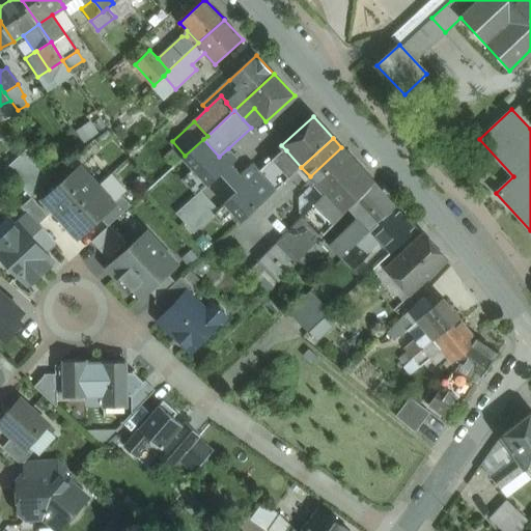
[(219,157),(203,139),(185,156),(182,159),(207,186),(201,191),(218,208),(224,202),(241,221),(276,190),(259,172),(252,164),(241,174),(232,165),(239,159),(228,148),(219,157)]
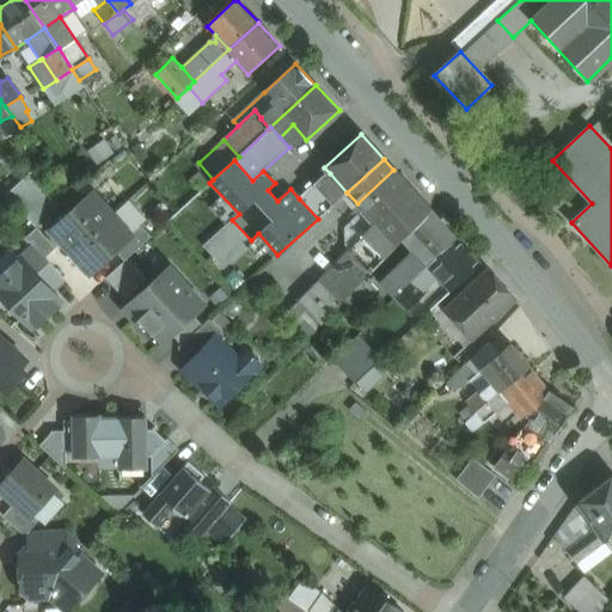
[(37,226),(63,204),(35,170),(8,193),(37,226)]
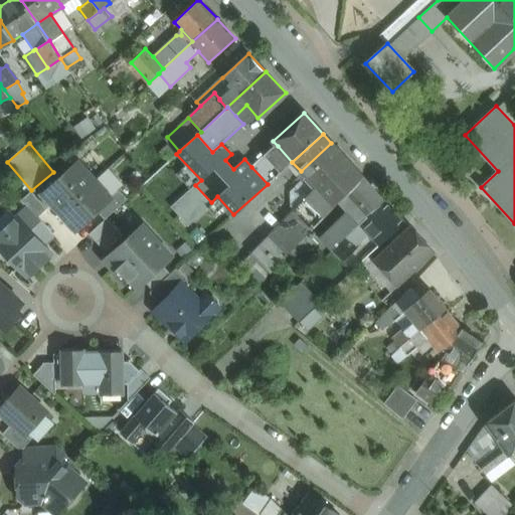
[(331,143),(301,171),(305,176),(304,178),(314,189),(306,197),(325,216),(339,201),(363,177),(331,143)]
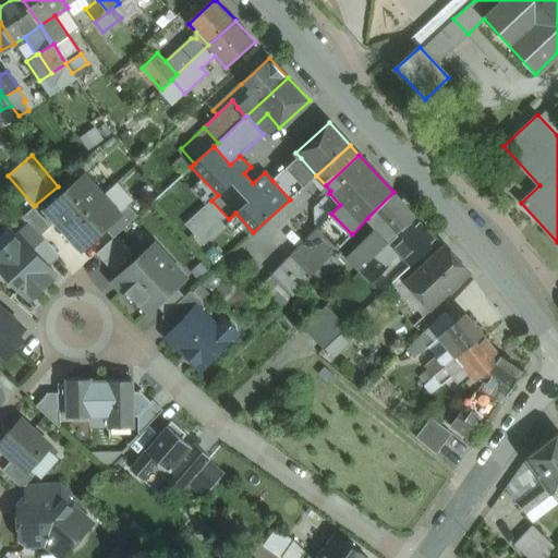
[(301,158),(273,181),(290,199),(316,176),(301,158)]
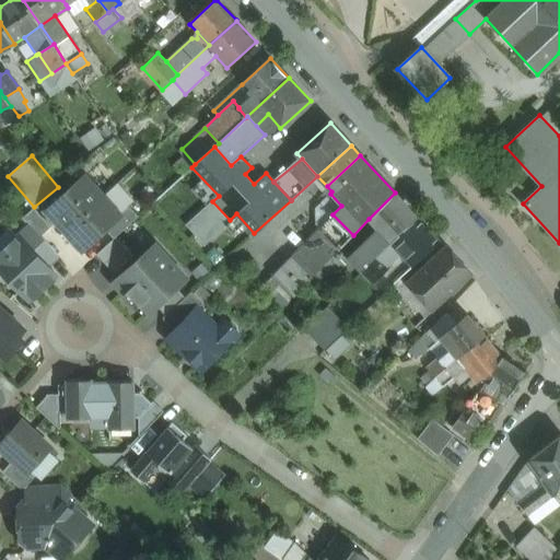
[(104,196),(86,176),(47,212),(66,231),(104,196)]
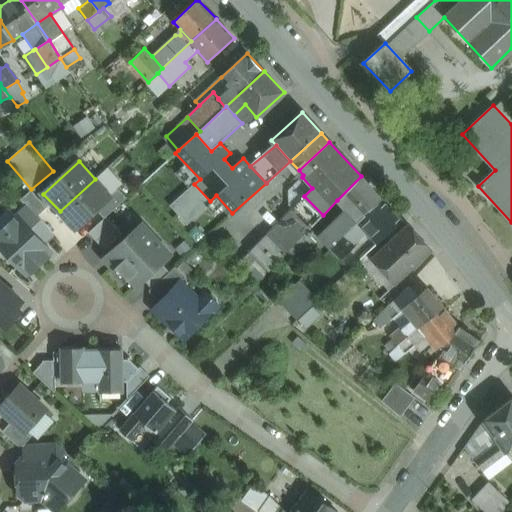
[(346,211),(319,238),(329,248),(329,249),(344,234),(381,198),(361,176),(337,200),(346,211)]
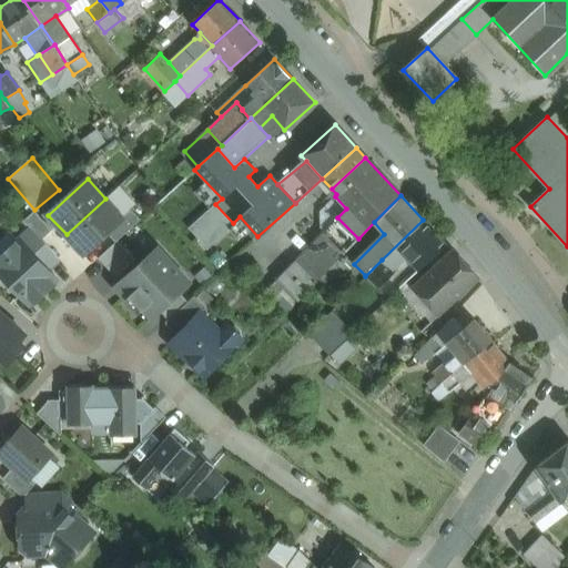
[(105,199),(67,234),(83,254),(107,233),(123,217),(122,216),(105,199)]
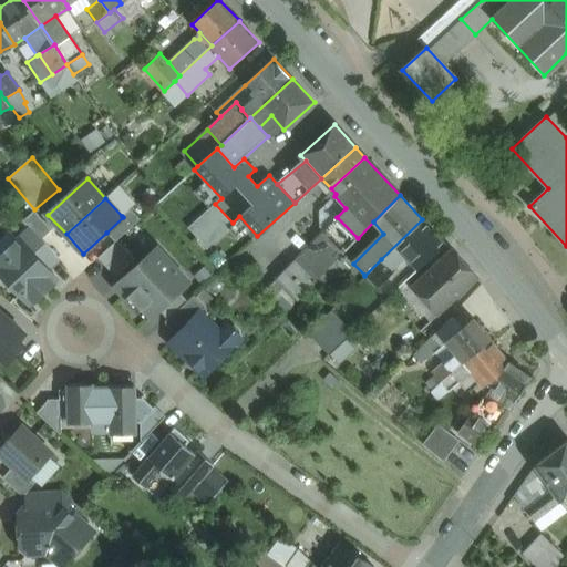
[(130,209),(122,216),(123,217),(106,233),(115,241),(117,240),(140,219),(130,209)]
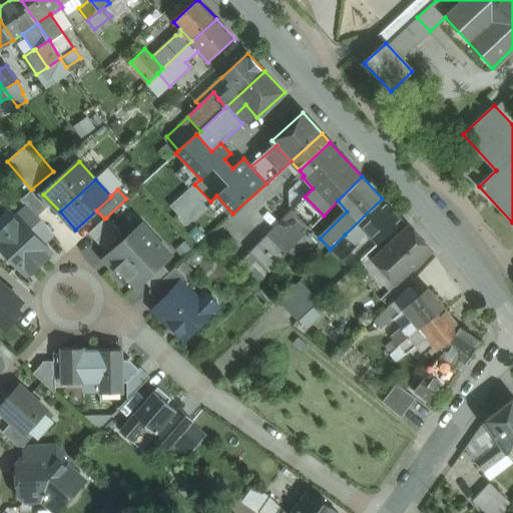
[(31,190),(21,199),(28,206),(38,216),(47,207),(31,190)]
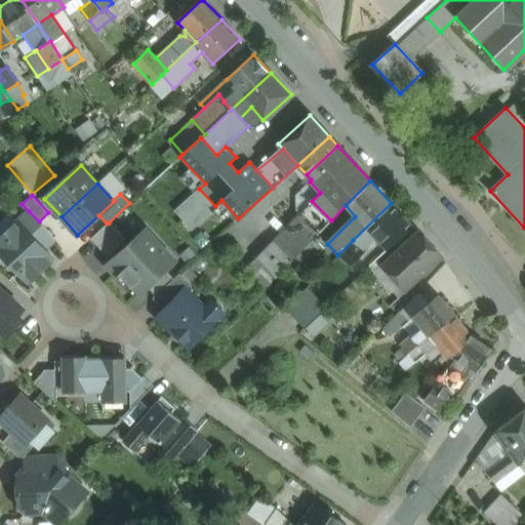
[(312,201),(246,269),(266,288),(294,258),(315,238),(331,220),(312,201)]
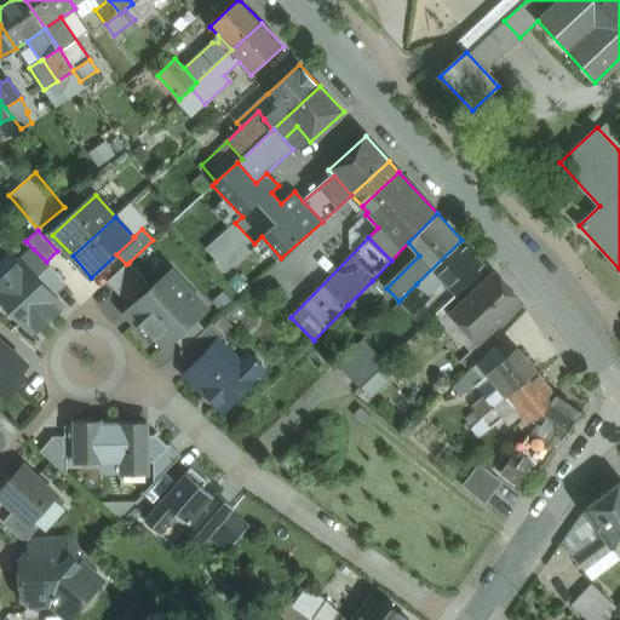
[(487,267),(461,240),(417,283),(424,290),(438,276),(457,296),(487,267)]
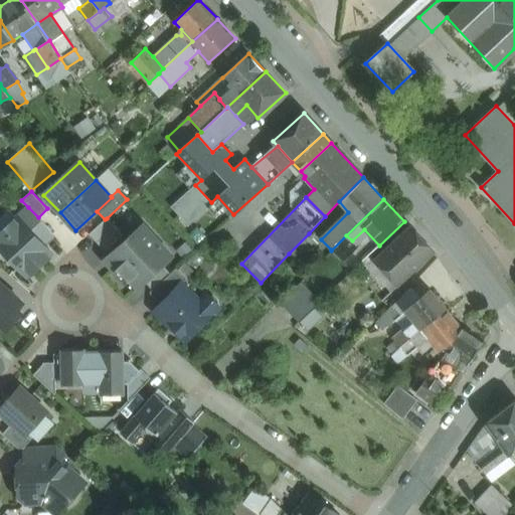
[(38,217),(28,207),(18,217),(42,244),(52,234),(46,225),(38,217)]
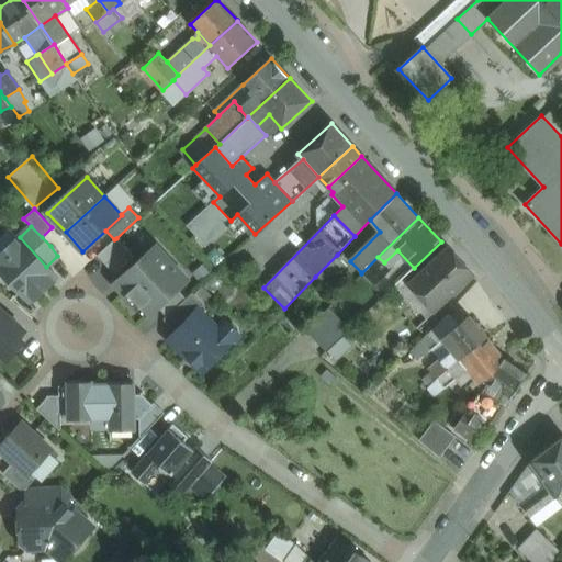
[(46,267),(20,237),(0,255),(0,269),(20,292),(30,300),(33,296),(35,298),(52,282),(51,280),(55,277),(46,267)]
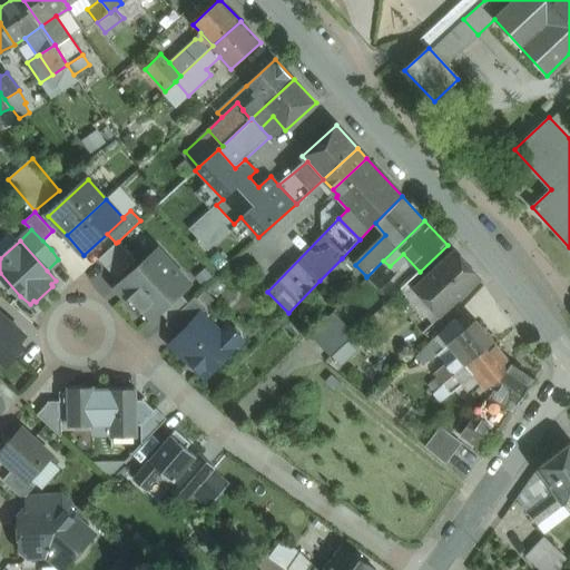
[(107,269),(127,251),(118,242),(116,243),(98,259),(107,269)]
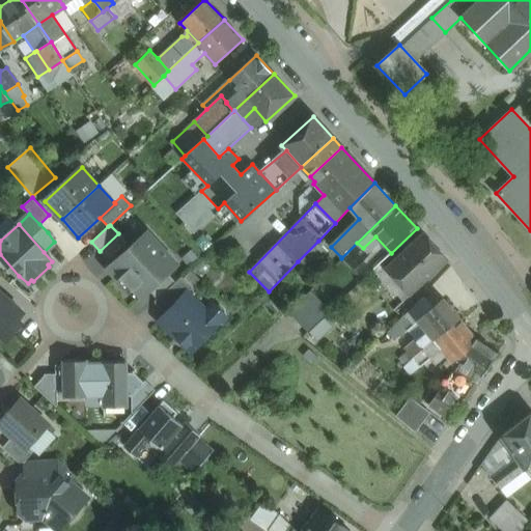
[(177,263),(147,231),(108,269),(117,278),(121,274),(142,297),(148,290),(167,273),(177,263)]
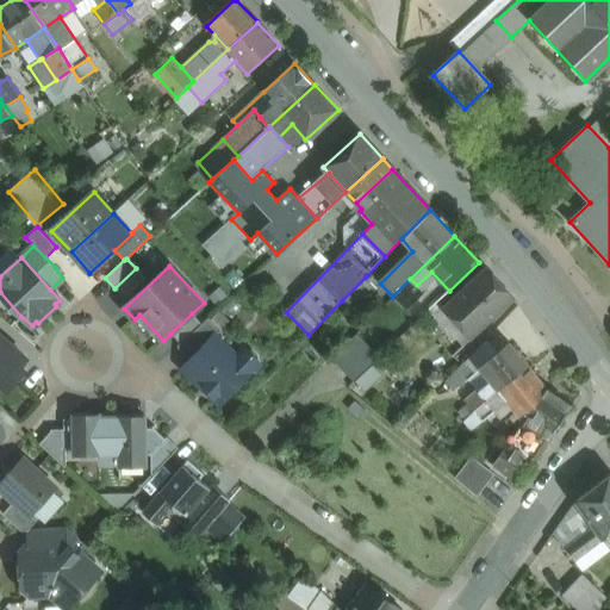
[(136,268),(114,288),(125,298),(145,279),(136,268)]
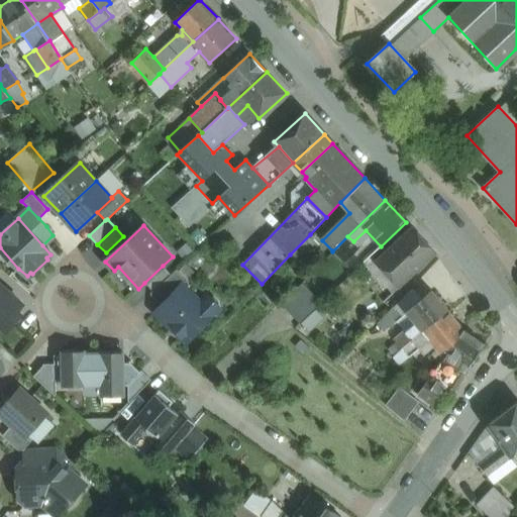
[(412,227),(386,251),(410,278),(436,252),(412,227)]
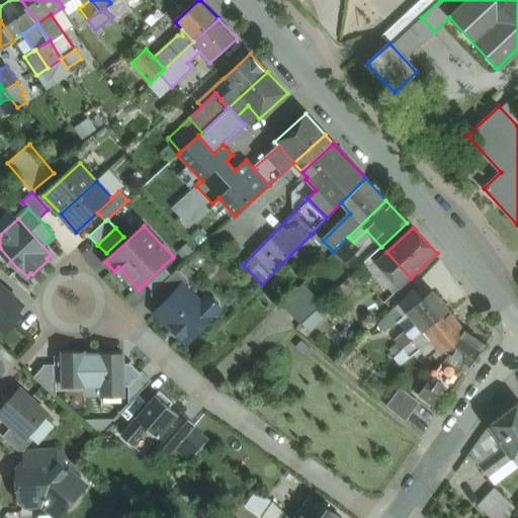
[(311,235),(290,255),(299,264),(320,244),(311,235)]
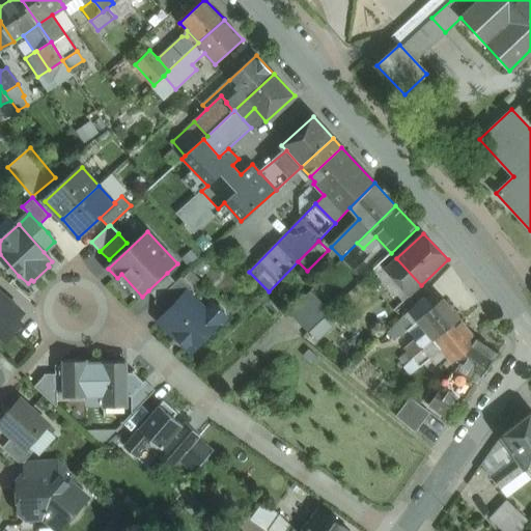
[(357,243),(341,258),(353,270),(369,254),(363,248),(357,243)]
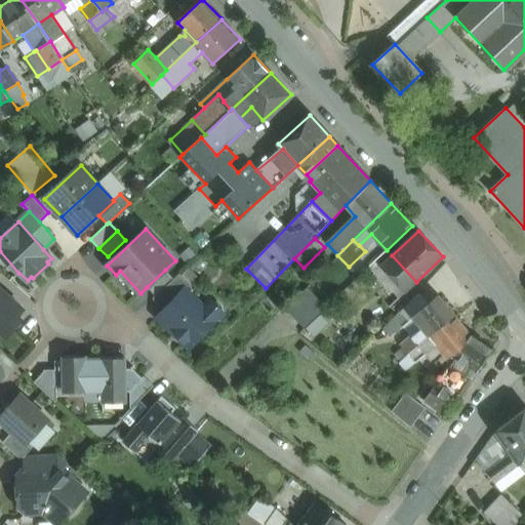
[(416,282),(392,255),(379,267),(390,278),(386,282),(389,285),(393,281),(404,293),(416,282)]
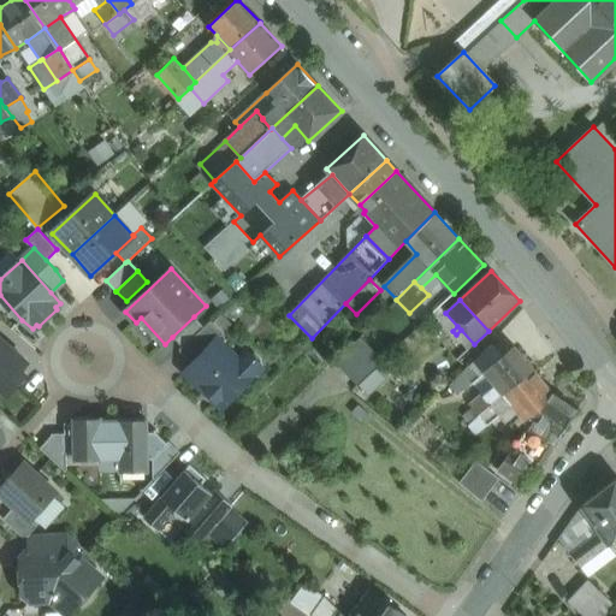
[(289,315),(266,338),(289,361),(312,338),(289,315)]
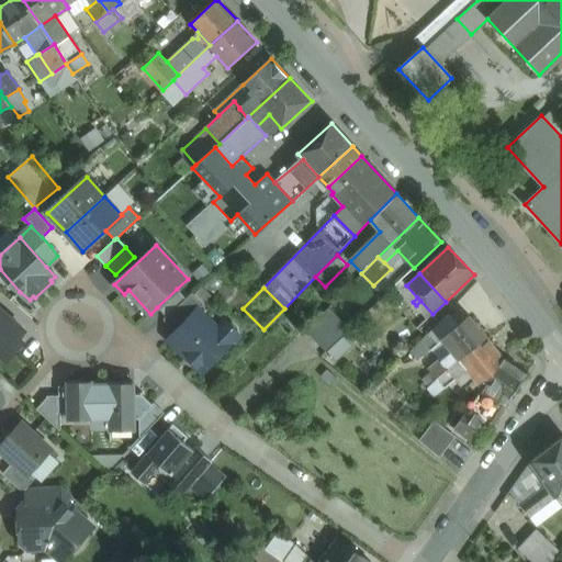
[(177,289),(157,307),(167,316),(186,299),(177,289)]
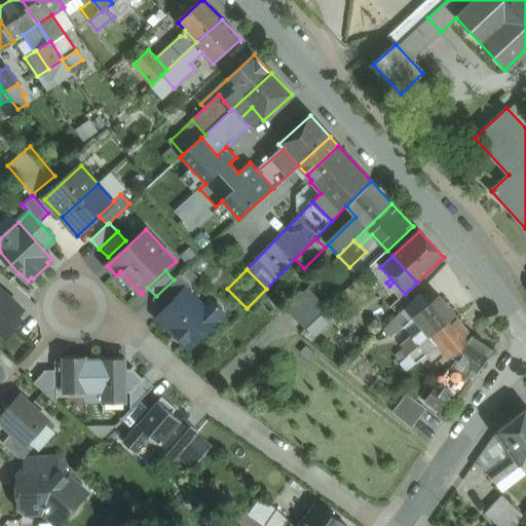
[(156,296),(153,299),(164,310),(185,289),(185,290),(191,285),(180,274),(174,279),(156,296)]
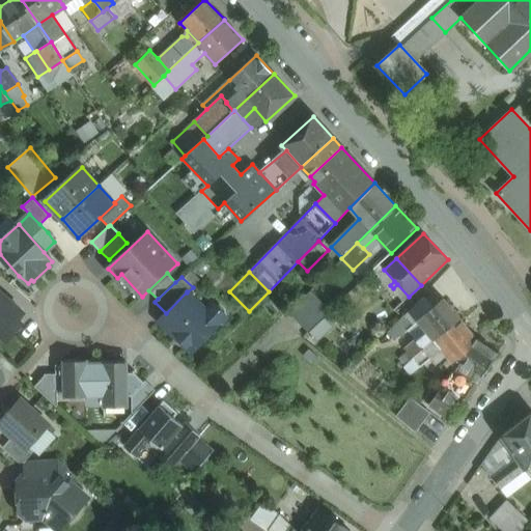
[(24,312),(0,291),(0,334),(6,340),(22,323),(18,319),(24,312)]
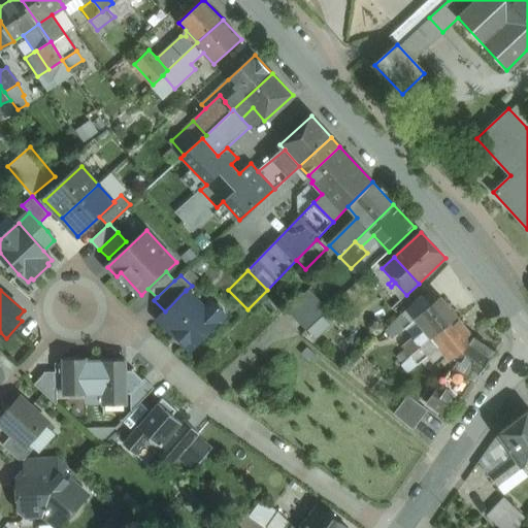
[(165,311),(158,319),(191,351),(225,315),(224,312),(224,308),(218,303),(213,303),(211,301),(204,308),(186,291),(186,290),(165,311)]
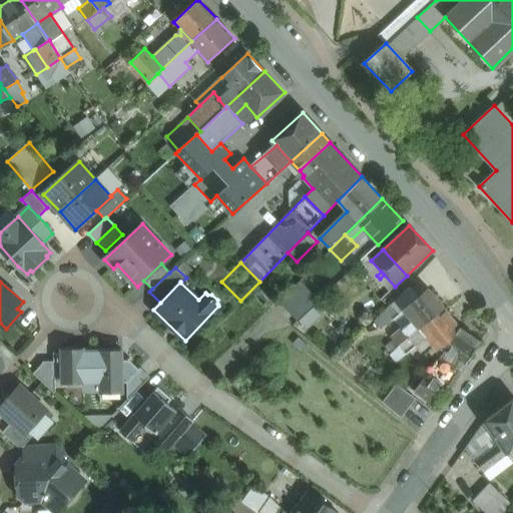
[(304,282),(282,303),(308,329),(322,315),(313,305),(320,299),(304,282)]
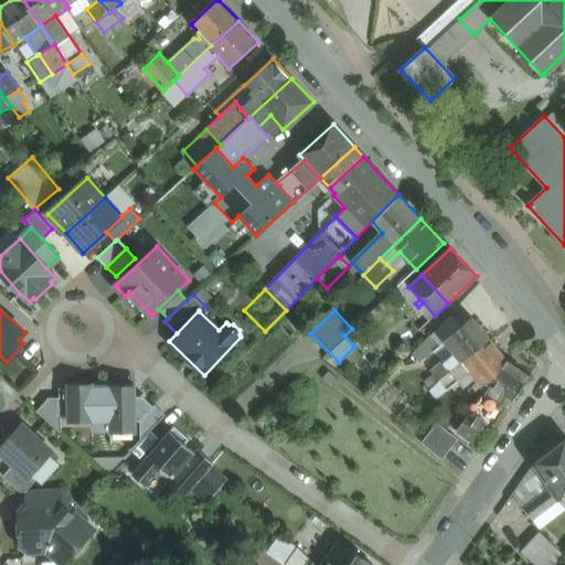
[(471,318),(443,340),(454,354),(460,362),(489,339),(471,318)]
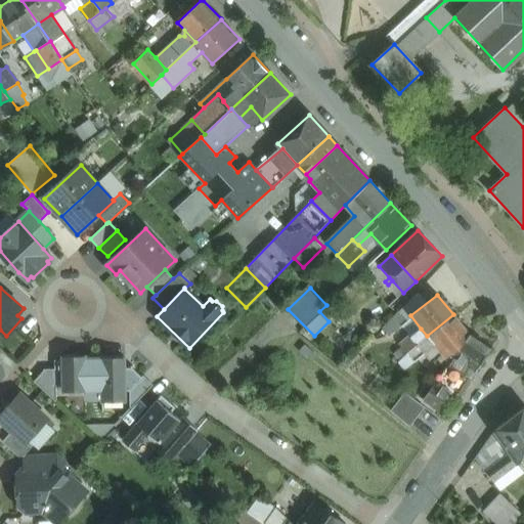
[(398,312),(382,329),(389,336),(407,321),(398,312)]
